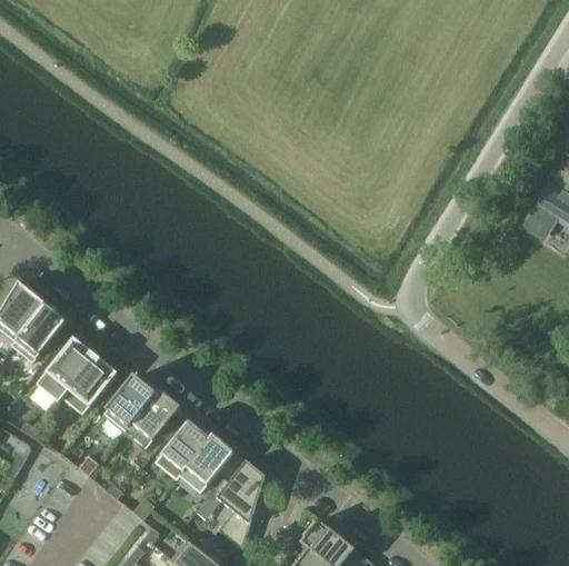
[(547,188),(523,226),(540,236),(553,216),(568,226),(568,201),(568,199),(568,194),(562,190),(559,196),(547,188)]
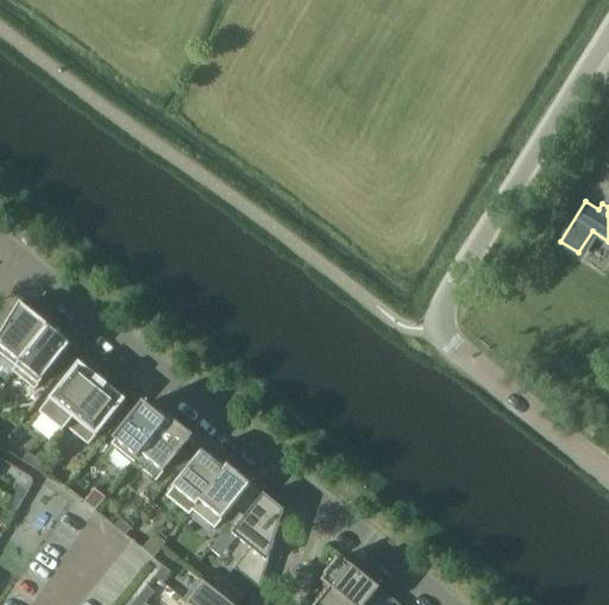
[(20,302),(0,335),(0,351),(16,364),(12,369),(49,325),(22,302),(22,303),(20,302)]
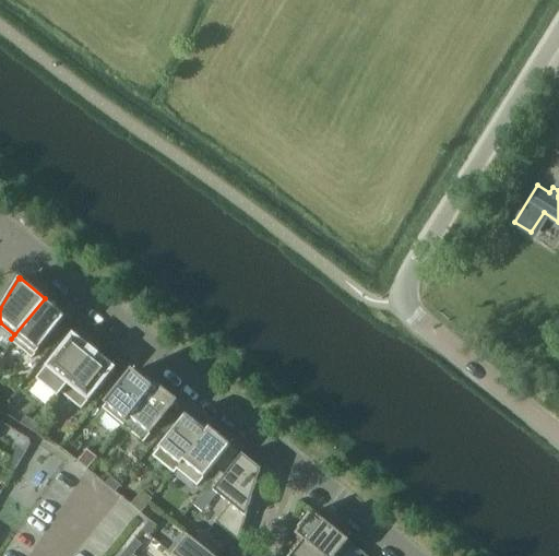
[(11,339),(33,356),(66,316),(64,315),(64,314),(45,298),(11,339)]
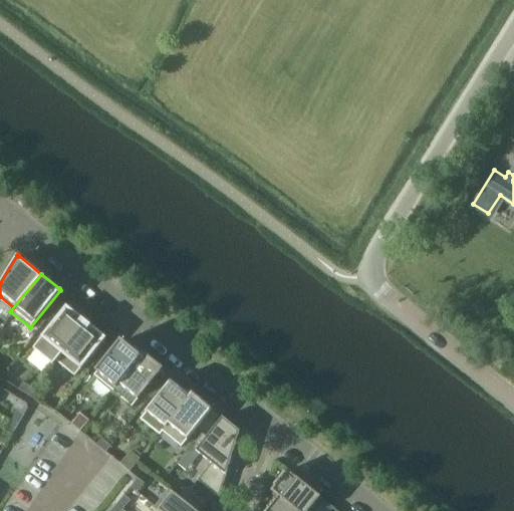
[(55,358),(86,319),(82,316),(81,316),(79,315),(68,305),(67,306),(66,305),(33,346),(52,362),(56,358),(55,358)]
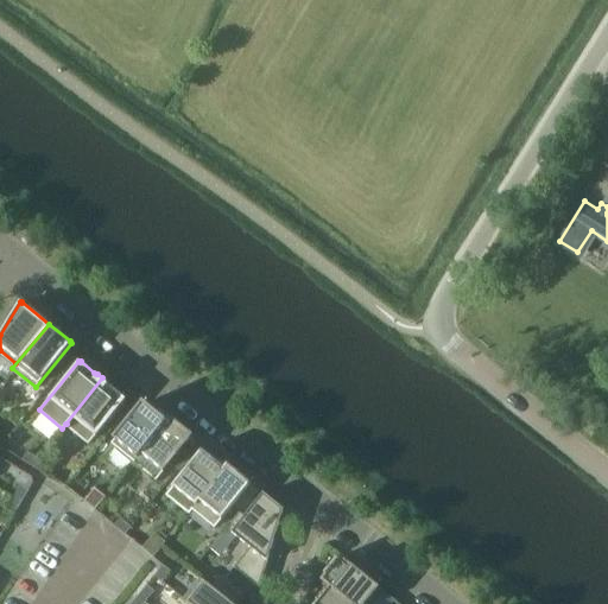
[(102,377),(65,424),(67,424),(88,442),(124,398),(122,396),(124,396),(109,385),(107,383),(108,382),(102,377)]
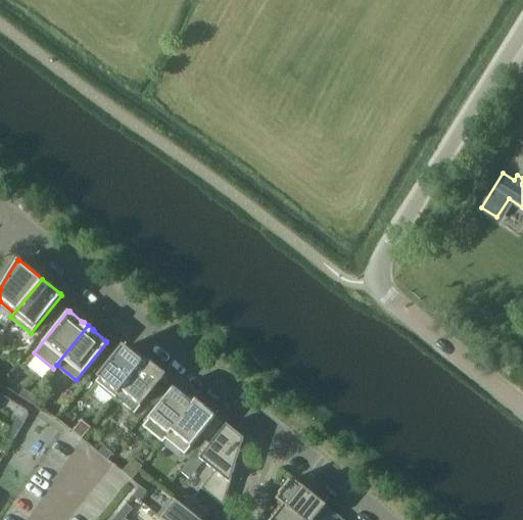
[(114,395),(145,358),(142,360),(125,345),(125,346),(124,345),(95,379),(114,394),(114,395)]
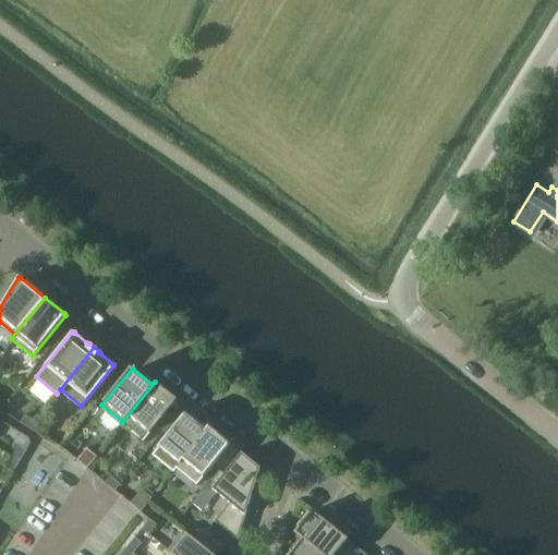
[(176,399),(177,399),(174,398),(176,397),(156,382),(155,382),(122,422),(143,439),(156,423),(168,408),(176,399)]
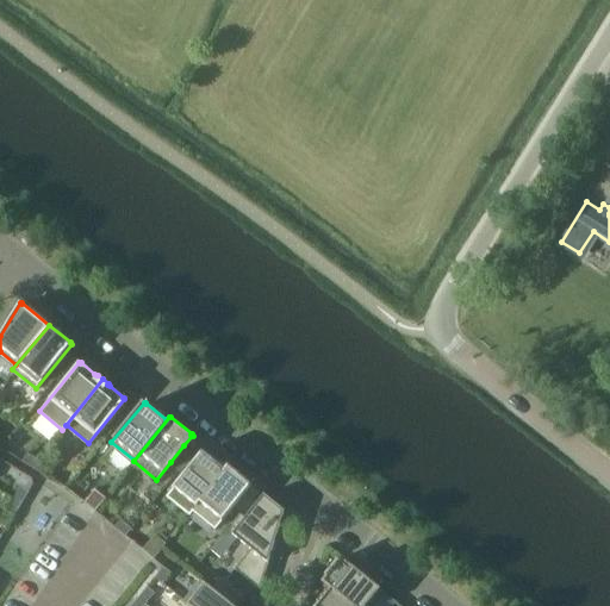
[(179,468),(192,453),(184,445),(170,462),(179,468)]
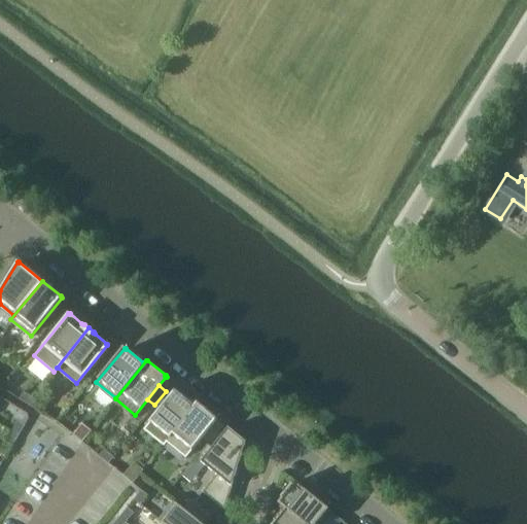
[(30,403),(34,395),(24,389),(20,396),(30,403)]
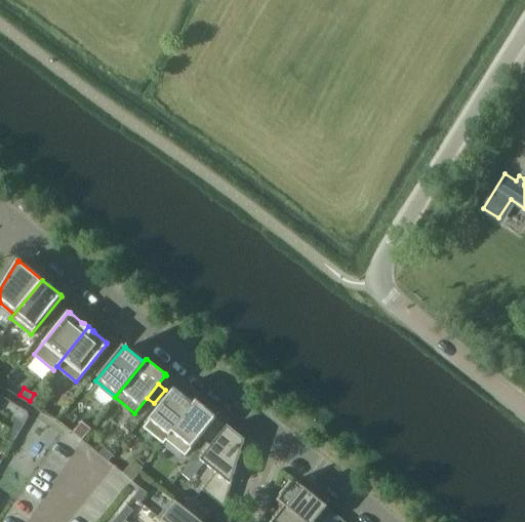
[(163,441),(169,434),(197,400),(196,399),(194,402),(175,388),(174,388),(169,393),(158,407),(144,426),(163,441)]
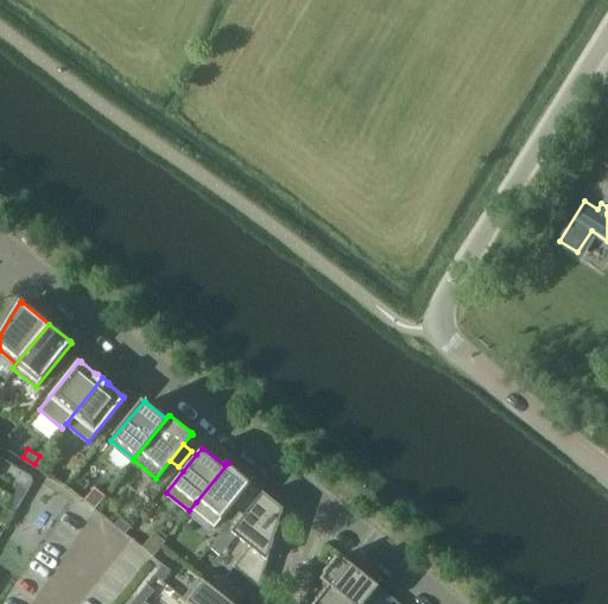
[(191,451),(178,466),(183,471),(196,455),(191,451)]
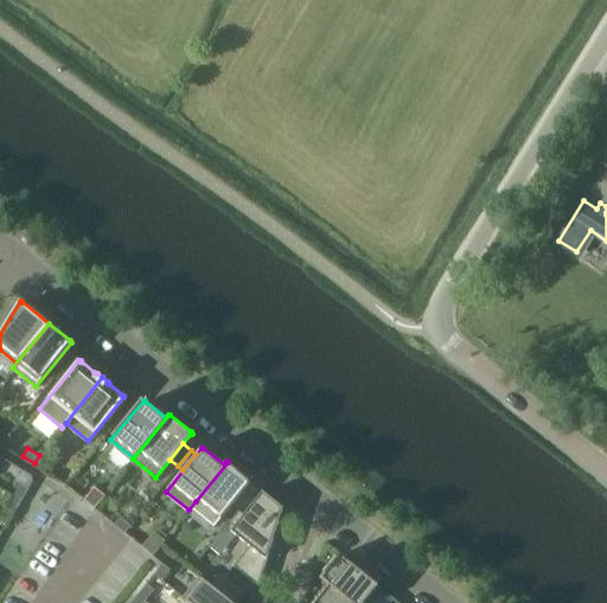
[(39,455),(34,463),(45,470),(51,462),(39,455)]
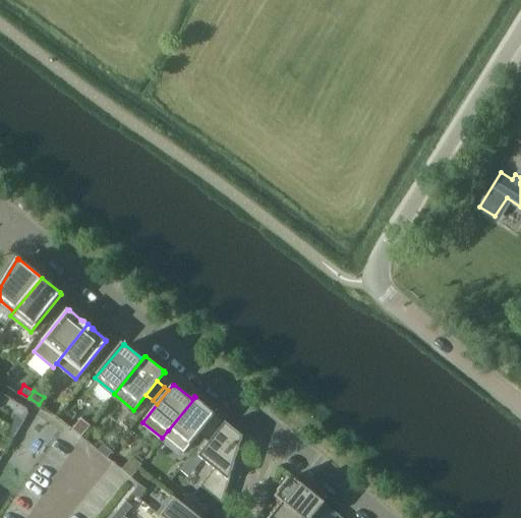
[(195,397),(168,430),(162,438),(162,439),(165,435),(184,451),(215,412),(214,412),(214,411),(195,397)]
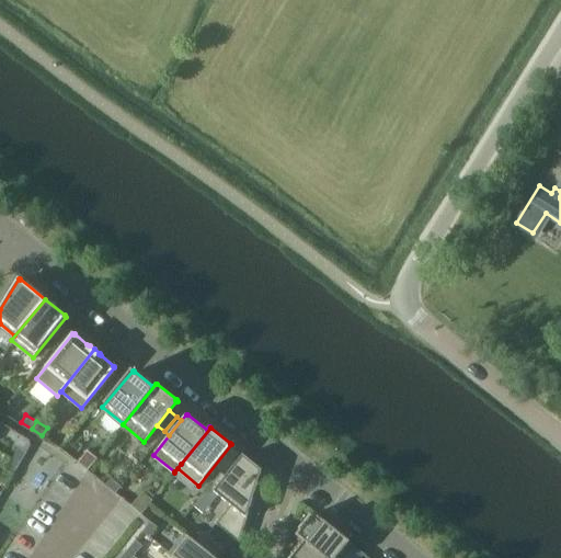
[(26,451),(20,445),(12,456),(20,462),(26,451)]
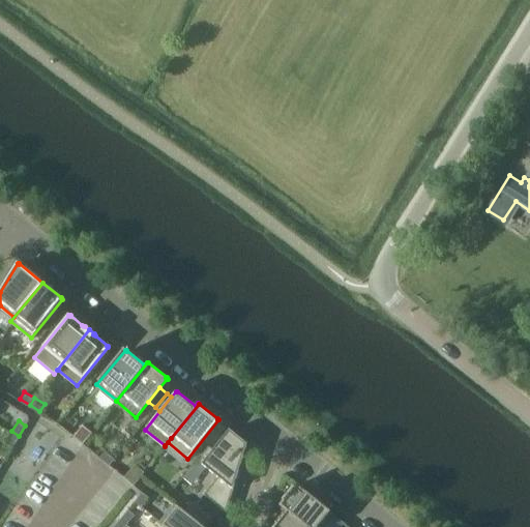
[(83,442),(88,436),(78,429),(72,435),(83,442)]
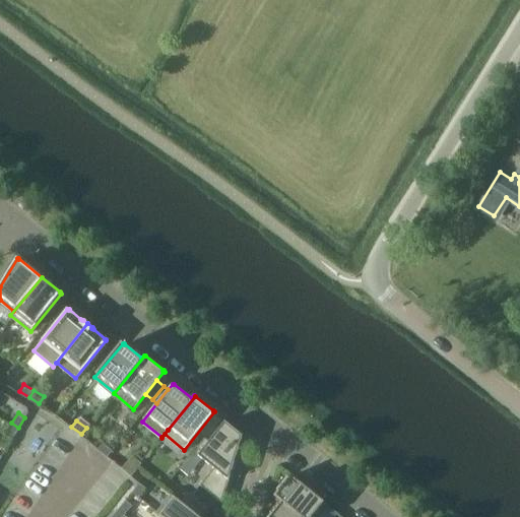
[(209,441),(205,437),(194,450),(198,454),(214,466),(200,483),(221,501),(243,435),(243,434),(225,421),(209,441)]
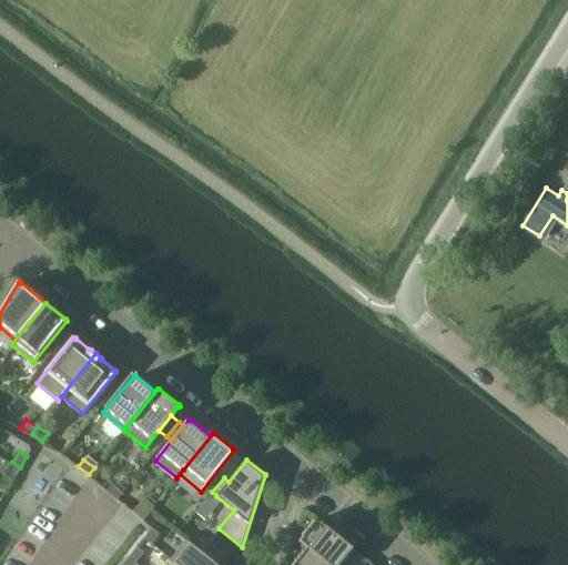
[(12,462),(6,473),(13,477),(20,467),(12,462)]
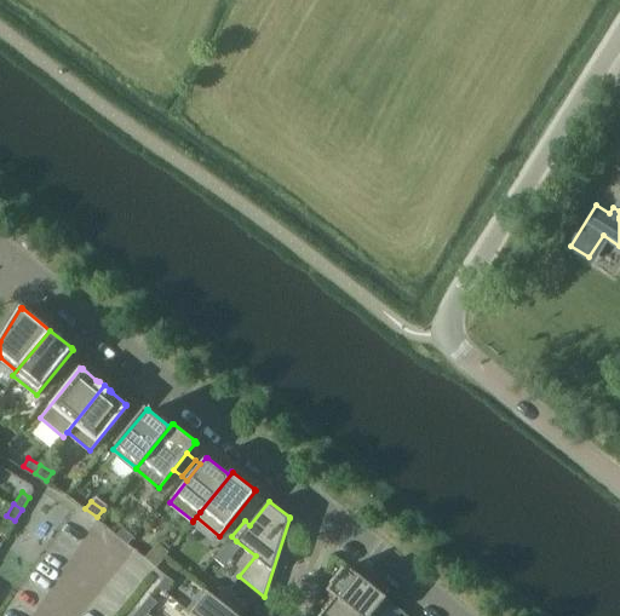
[(27,615),(87,522),(68,510),(0,615),(27,615)]
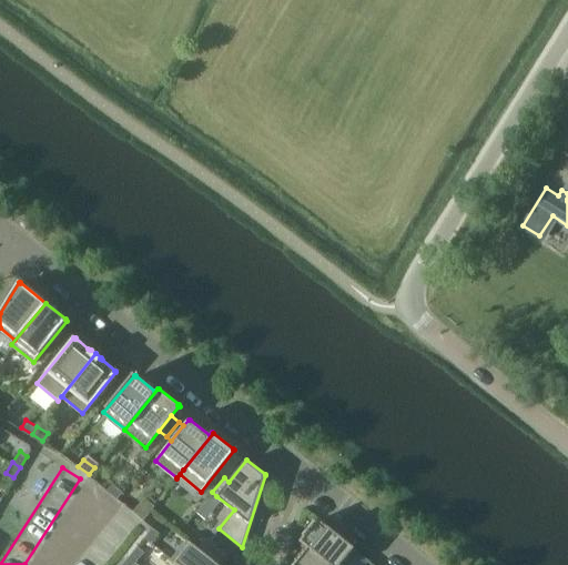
[(117,497),(122,491),(112,482),(107,490),(117,497)]
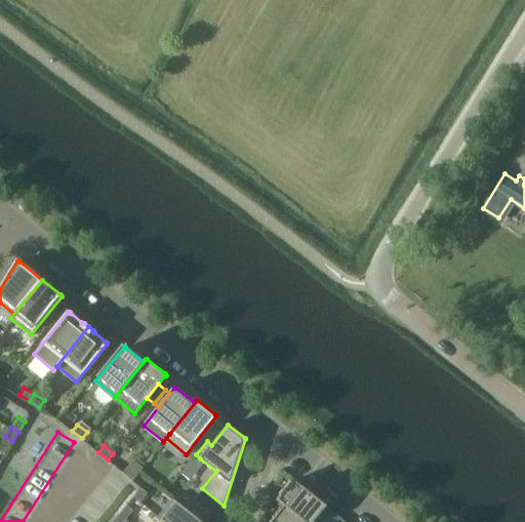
[(132,479),(137,473),(128,465),(123,472),(132,479)]
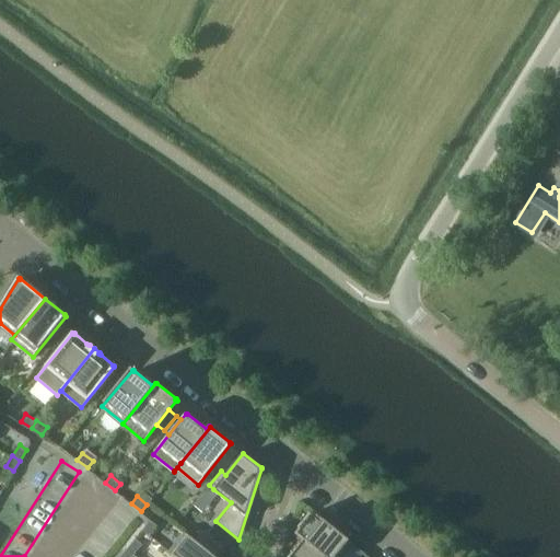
[(341,556),(353,543),(313,510),(312,513),(311,512),(299,526),(300,528),(295,532),(302,537),(303,536),(327,556),(341,556)]
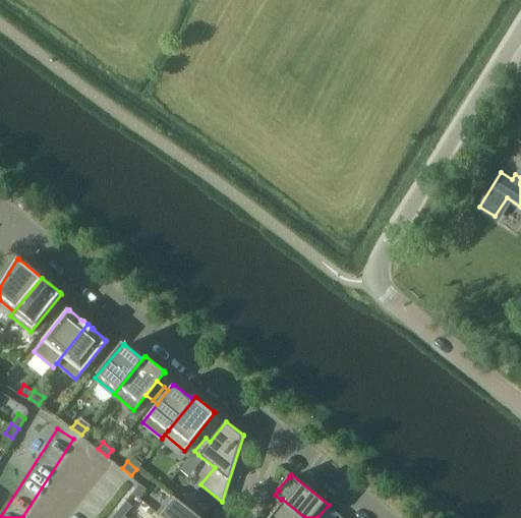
[(138,497),(147,487),(139,482),(132,492),(138,497)]
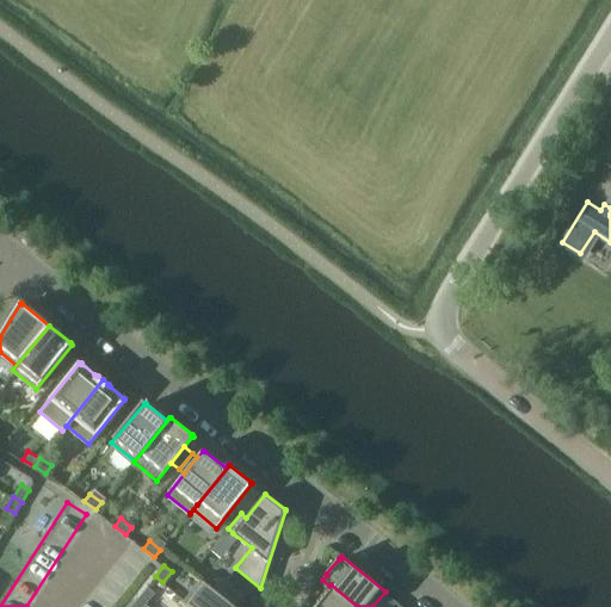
[(213,587),(236,606),(245,595),(226,580),(222,576),(213,587)]
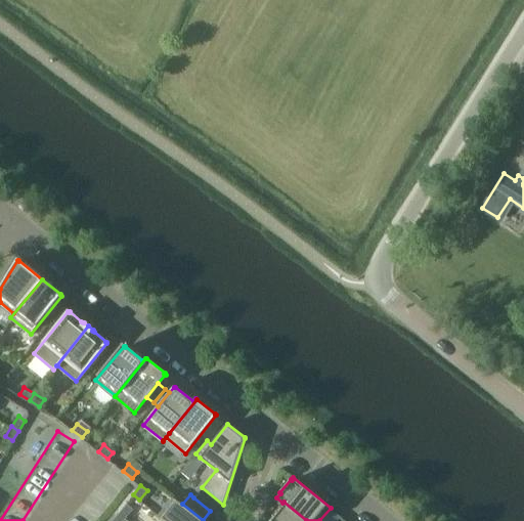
[(203,520),(202,520),(203,520),(182,504),(172,496),(158,515),(163,519),(163,518),(166,520),(203,520)]
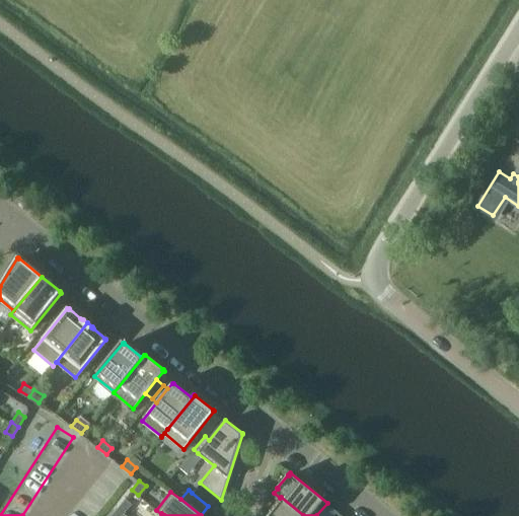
[(118,506),(125,511),(132,502),(126,497),(118,506)]
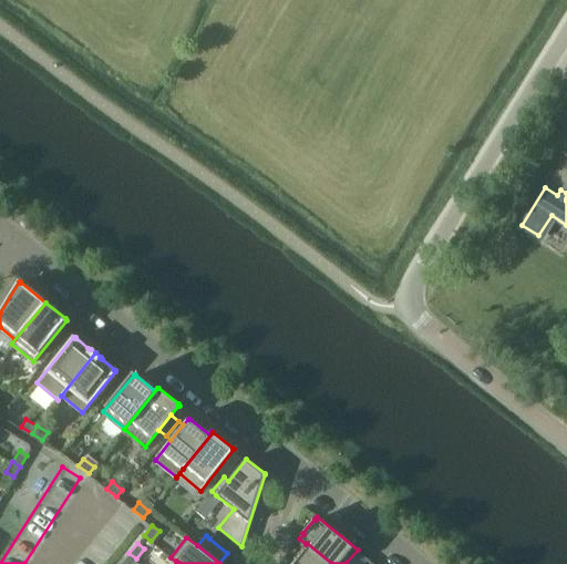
[(331,563),(307,543),(306,544),(295,557),(296,559),(291,563),(331,563)]
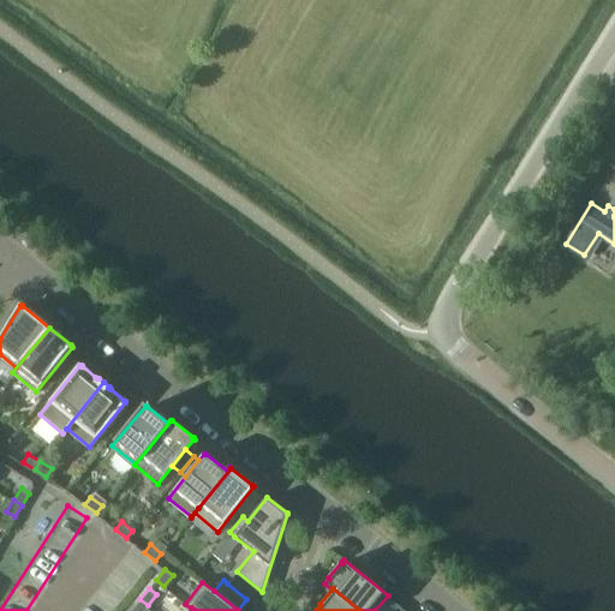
[(142,610),(148,605),(139,599),(131,610),(142,610)]
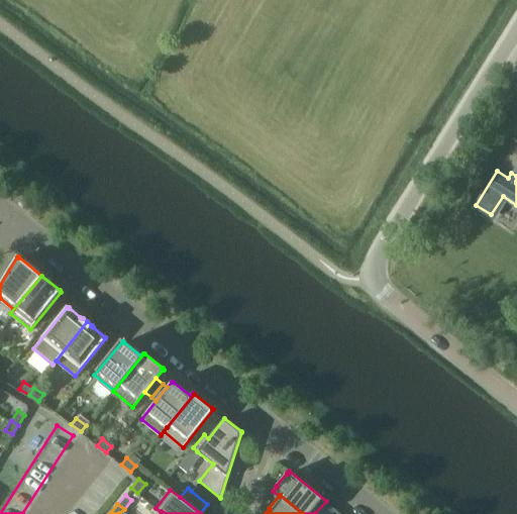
[(87,513),(77,505),(68,513),(87,513)]
